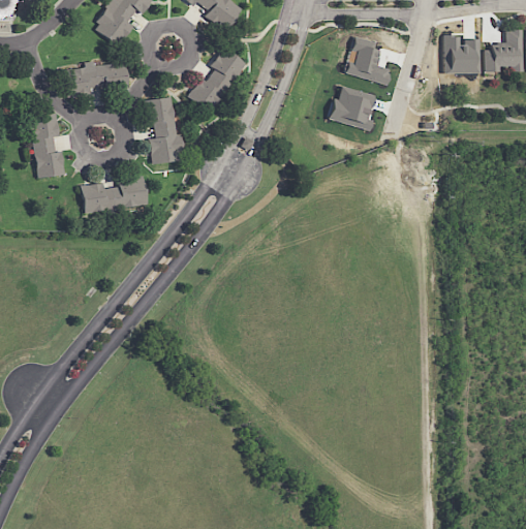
[(153,0),(112,0),(92,27),(119,47),(134,26),(128,22),(136,9),(143,14),(153,0)]
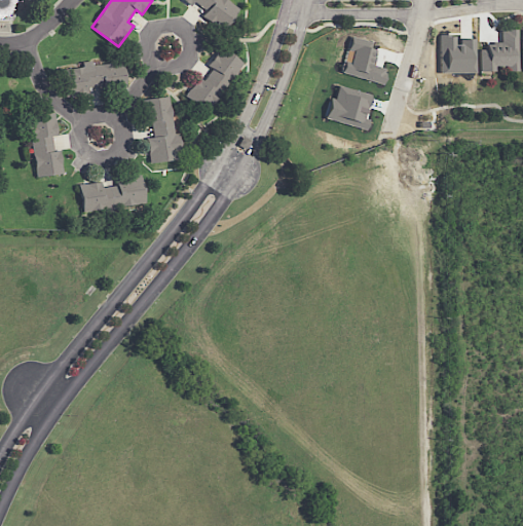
[(241,8),(230,0),(184,0),(193,6),(195,4),(228,28),(241,8)]
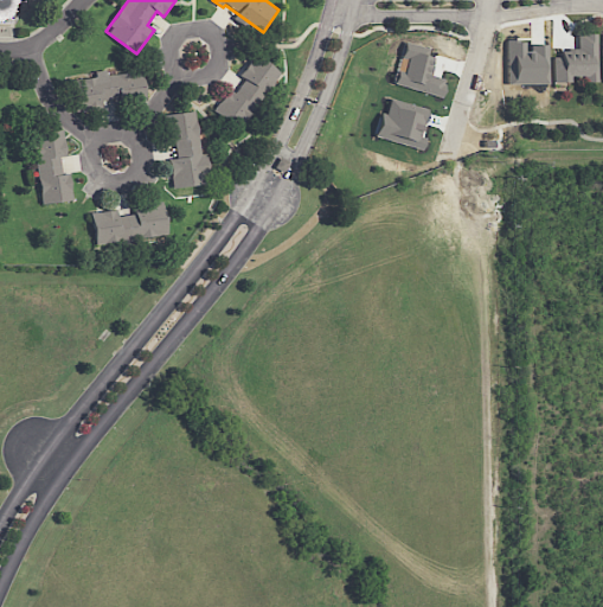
[(557,57),(557,82),(573,82),(573,76),(587,76),(587,82),(601,82),(600,33),(587,33),(587,34),(582,34),(582,49),(572,49),(572,51),(564,51),(564,57),(557,57)]
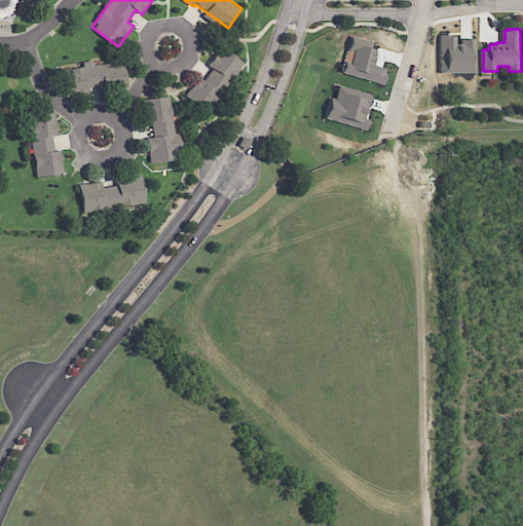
[(440,33),(457,33),(457,47),(464,47),(464,35),(478,35),(478,75),(440,75),(440,33)]
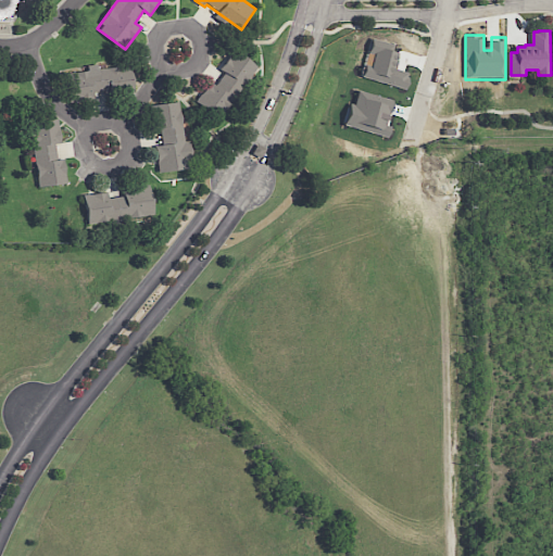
[(362,75),(375,38),(402,46),(397,68),(411,73),(405,89),(362,75)]
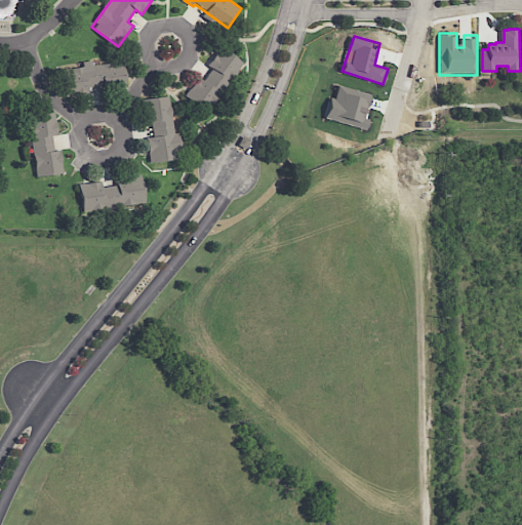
[(244,62),(223,47),(210,65),(214,68),(205,80),(200,77),(186,96),(208,112),(244,62)]
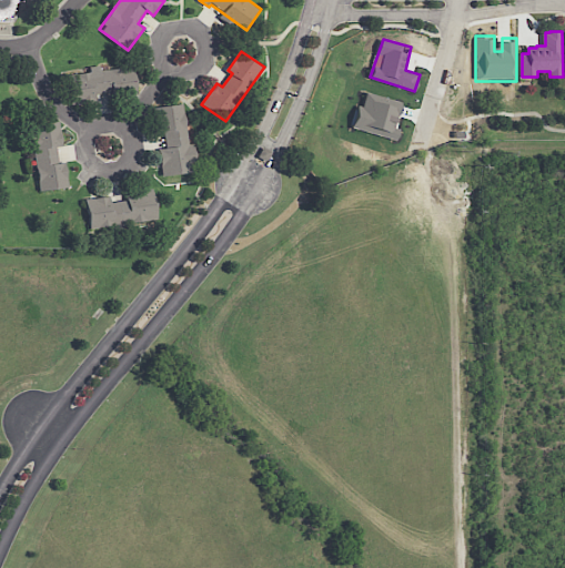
[(70,74),(73,102),(98,99),(98,94),(138,90),(135,67),(70,74)]
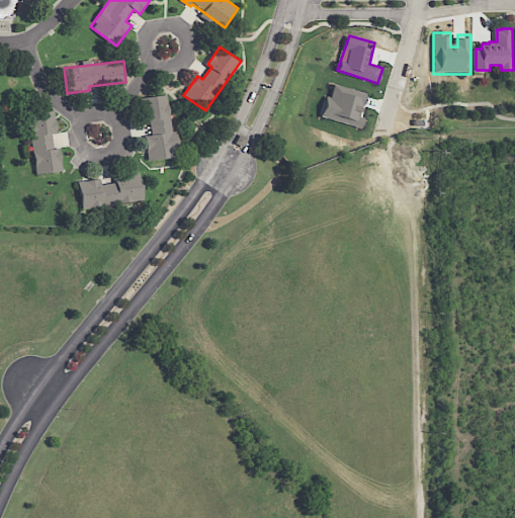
[(321,115),(327,95),(331,97),(335,84),(367,94),(362,109),(365,111),(361,127),(321,115)]
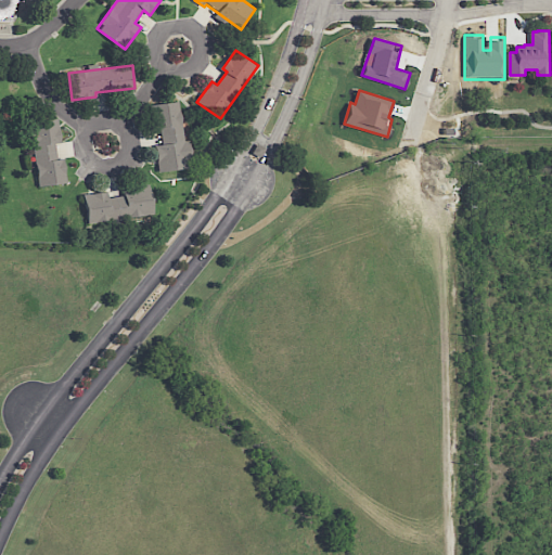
[(159,171),(193,168),(190,140),(185,140),(181,101),(159,104),(164,144),(157,145),(159,171)]
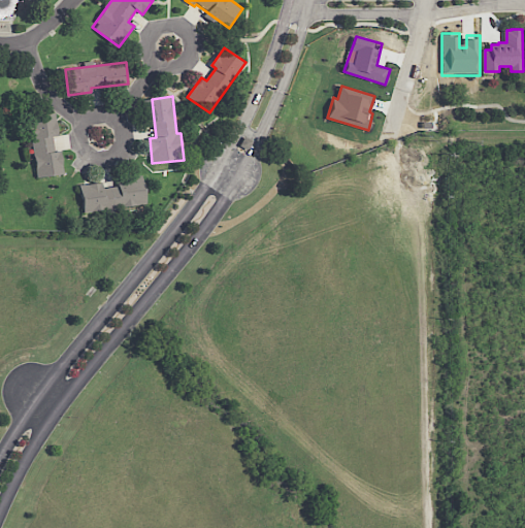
[(37,177),(65,174),(62,151),(56,151),(54,136),(59,136),(57,113),(31,116),(37,177)]
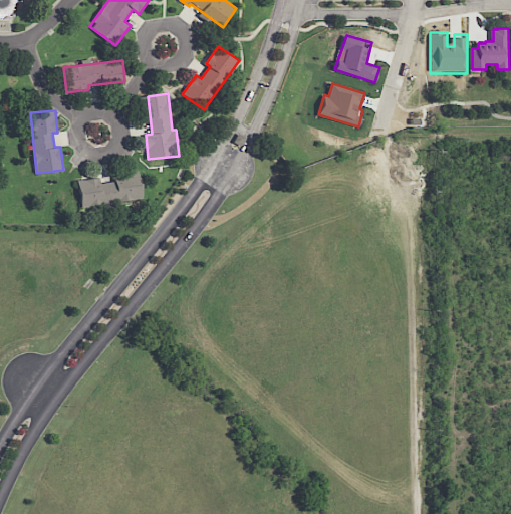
[(81,207),(144,200),(141,171),(114,174),(115,182),(101,183),(101,178),(78,180),(81,207)]
